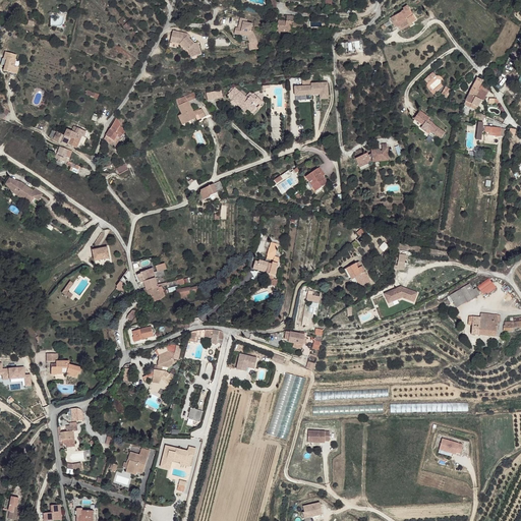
[(392,17),(395,23),(405,17),(405,16),(407,14),(408,15),(413,12),(407,5),(403,8),(392,17)]
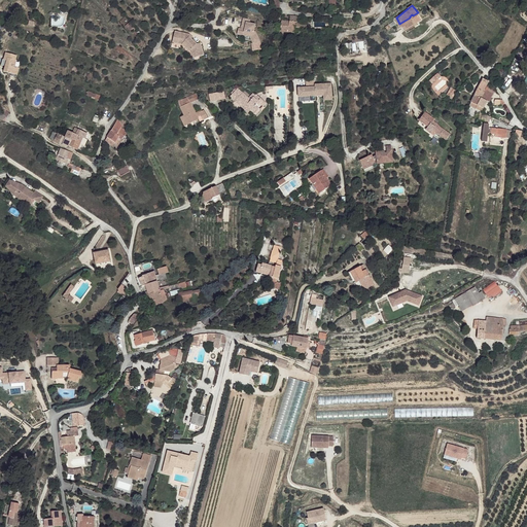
[(248,18),(242,16),(240,25),(241,25),(240,28),(237,27),(236,33),(249,35),(252,42),(258,39),(254,30),(252,30),(254,23),(248,22),(248,18)]
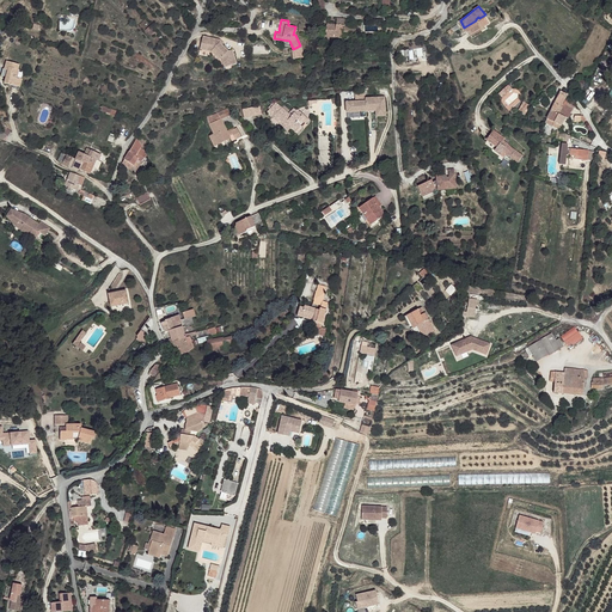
[(476,20),(464,28),(466,31),(469,30),(478,23),(476,20)]
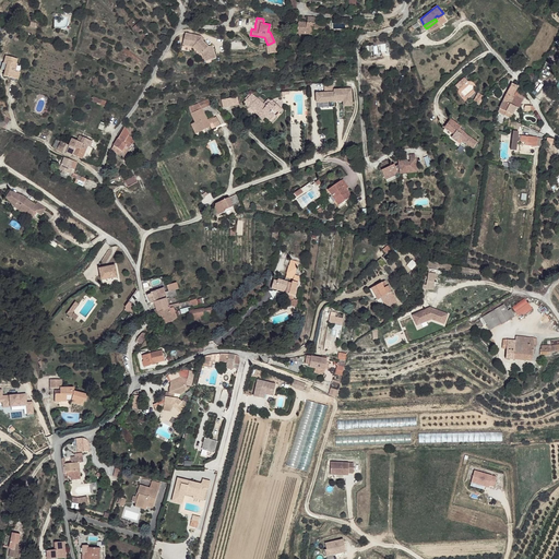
[(307,23),(297,22),(296,34),(312,35),(313,30),(313,26),(316,26),(316,25),(316,24),(313,24),(307,23)]
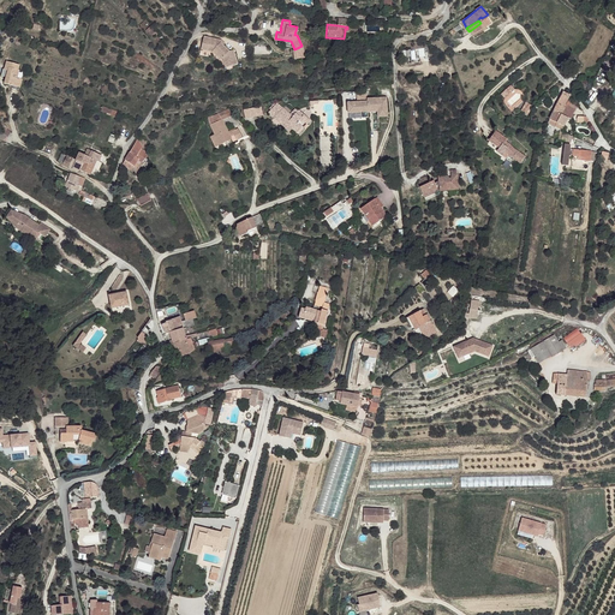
[(219,39),(203,36),(199,48),(212,52),(213,48),(222,58),(225,67),(237,64),(233,49),(228,51),(219,42),(219,39)]
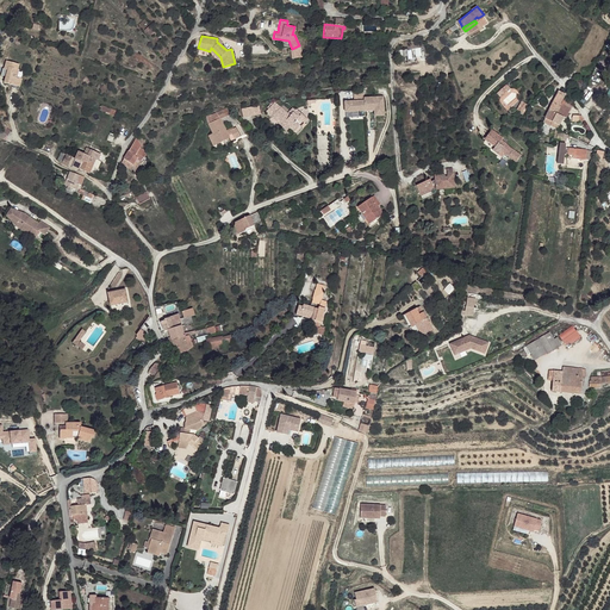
[(211,48),(210,51),(218,60),(221,57),(211,48)]
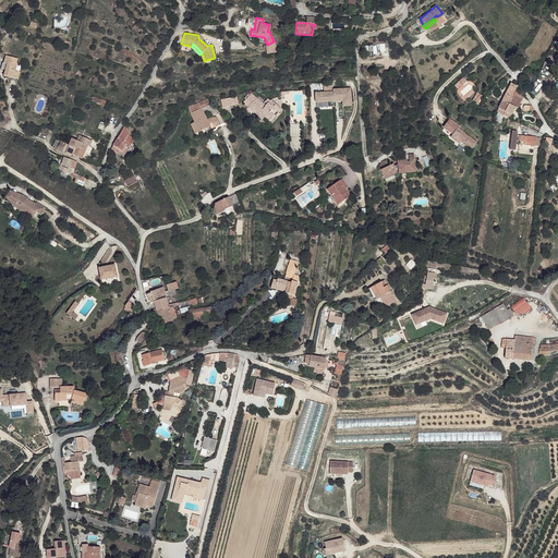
[(16,61),(5,58),(2,63),(7,65),(3,74),(3,76),(11,80),(11,81),(16,83),(21,70),(15,68),(16,64),(15,63),(16,61)]
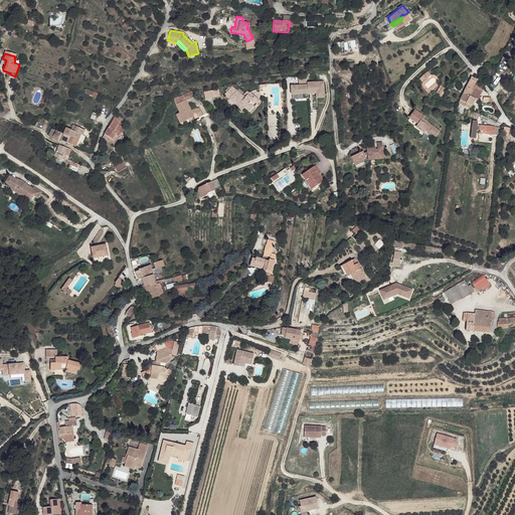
[(486,66),(483,74),(494,78),(497,70),(486,66)]
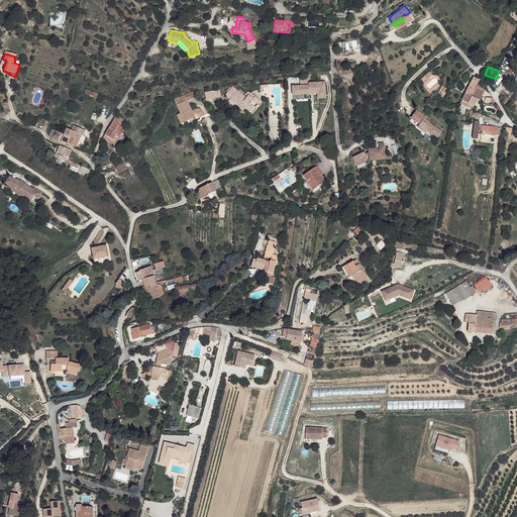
[(295,79),(295,86),(300,86),(300,82),(303,81),(303,78),(295,79)]
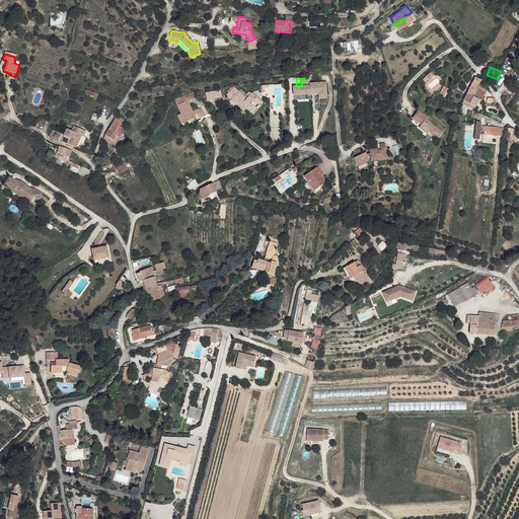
[(476,81),(474,80),(467,94),(472,97),(475,92),(480,81),(476,79),(476,81)]
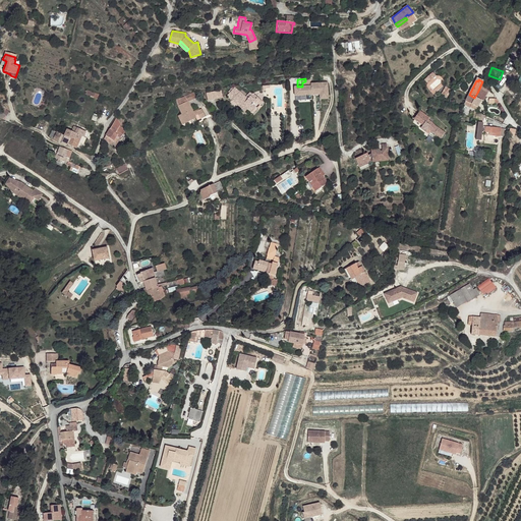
[(306,84),(305,81),(302,82),(302,87),(297,87),(290,88),(290,97),(298,96),(299,101),(307,100),(306,96),(306,87),(306,84)]
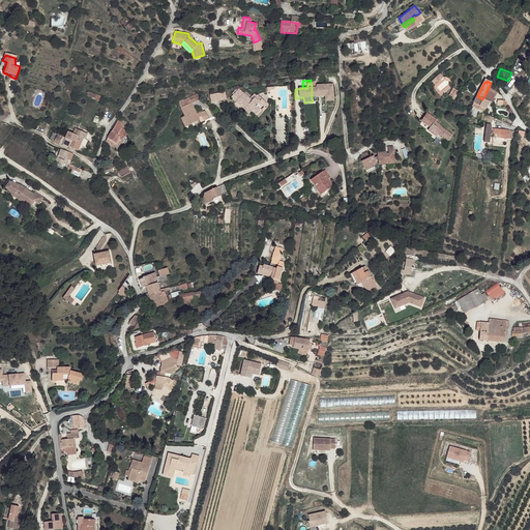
[(324,85),(312,86),(312,88),(312,97),(321,96),(321,101),(329,100),(328,88),(324,88),(324,85)]
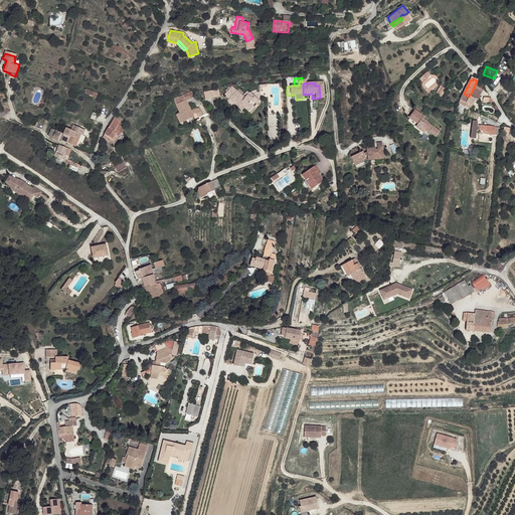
[(231,86),(224,94),(236,105),(239,103),(246,110),(250,106),(246,103),(252,97),(248,93),(247,94),(245,92),(242,96),(231,86)]
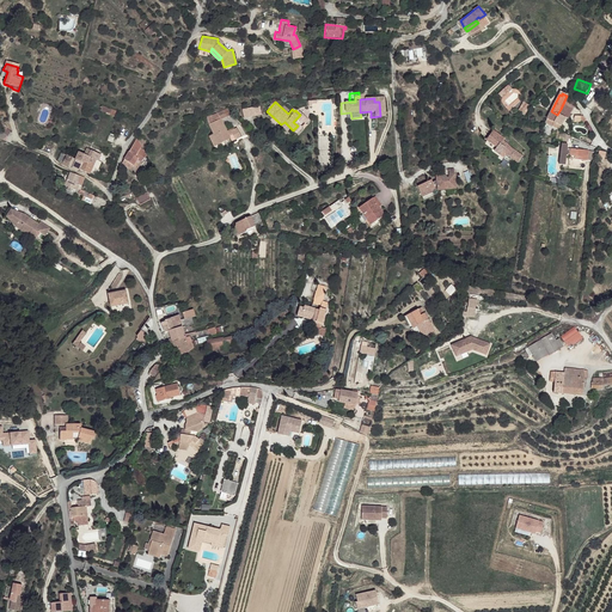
[(522,115),(530,106),(525,102),(518,110),(522,115)]
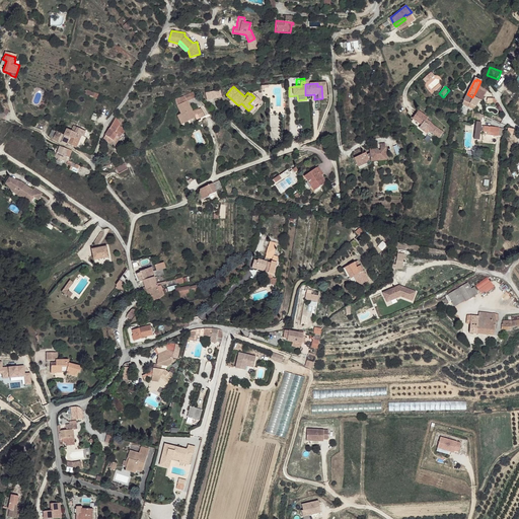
[(221,89),(207,94),(209,101),(222,96),(221,89)]
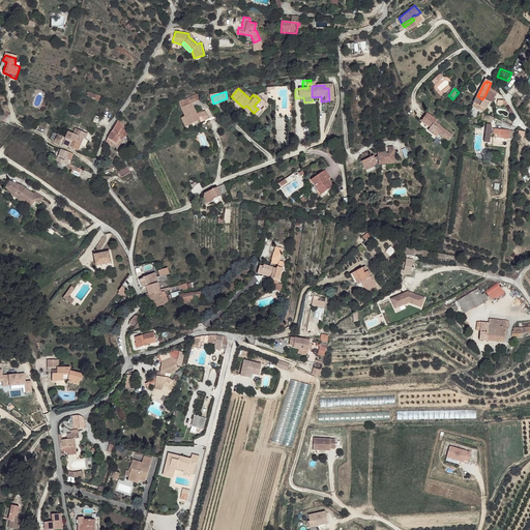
[(196,93),(188,97),(190,101),(199,98),(196,93)]
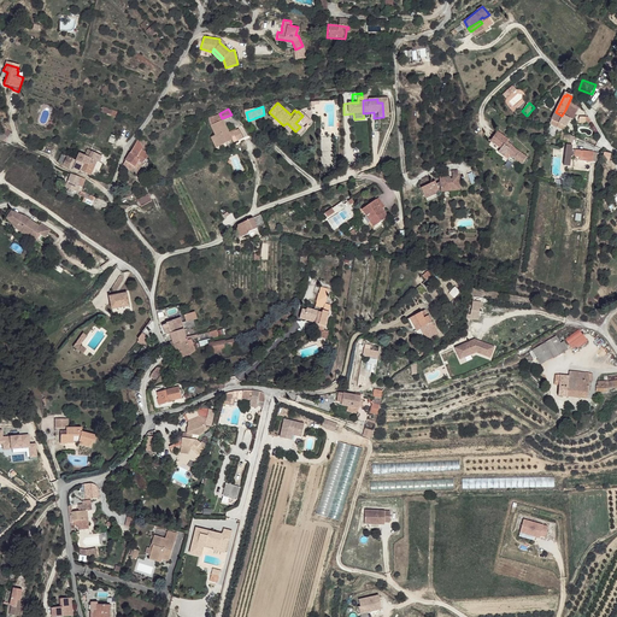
[(565,110),(562,116),(569,118),(573,121),(575,115),(565,110)]
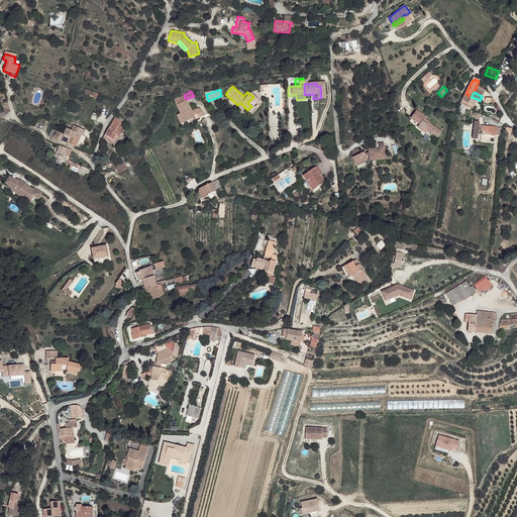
[(471,97),(466,94),(461,101),(468,104),(471,97)]
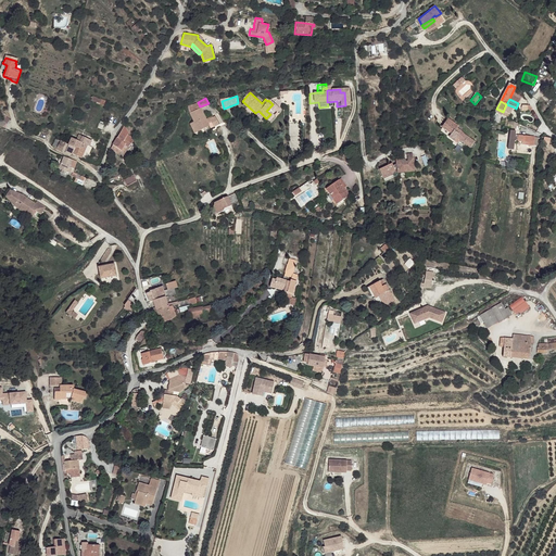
[(198,102),(187,106),(189,112),(200,106),(198,102)]
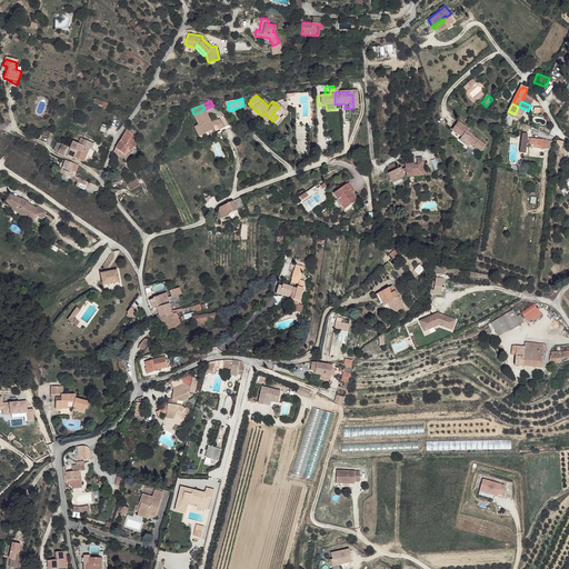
[(279,107),(272,113),(277,117),(278,118),(285,111),(279,107)]
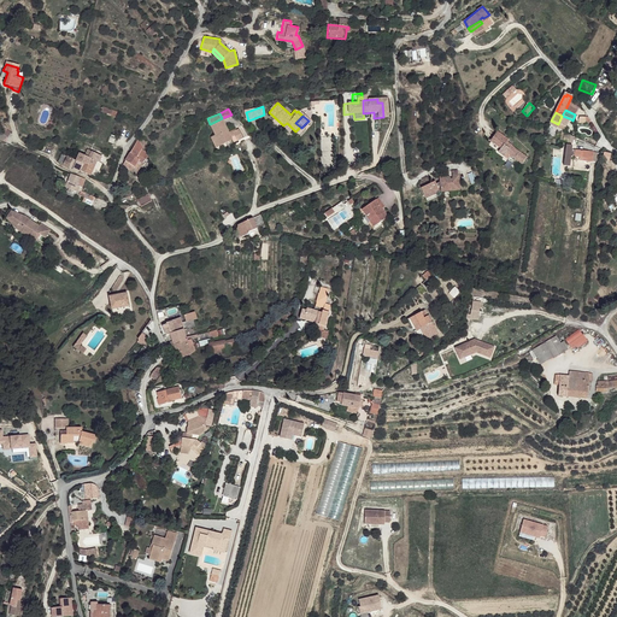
[(562,116),(558,124),(562,125),(564,127),(569,118),(562,116)]
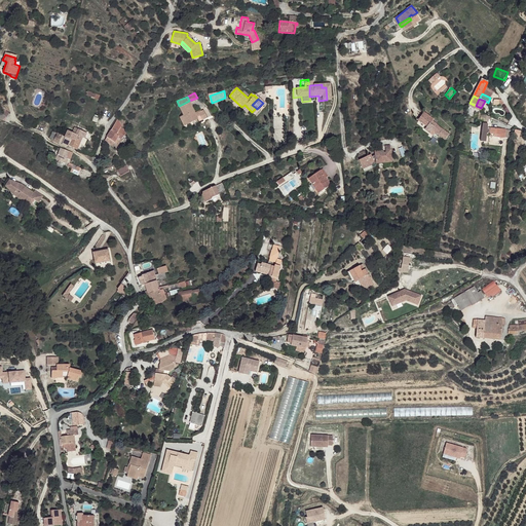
[(189,101),(179,106),(184,115),(188,124),(198,119),(197,117),(200,115),(202,120),(208,117),(203,109),(201,111),(195,113),(194,112),(189,101)]
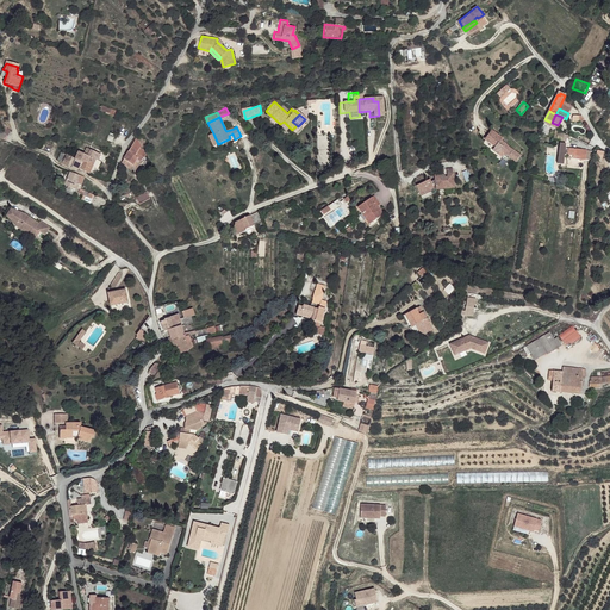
[(552,123),(545,119),(542,123),(554,129),(555,124),(552,123)]
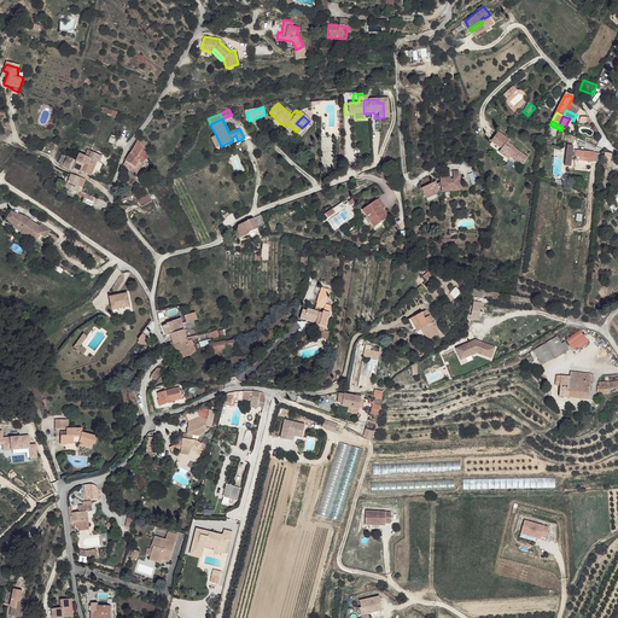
[(287,123),(284,126),(293,135),(296,132),(287,123)]
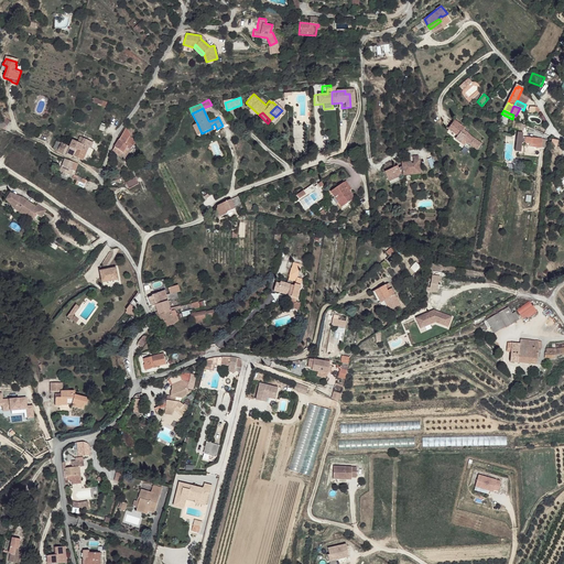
[(0,119),(0,122),(7,127),(10,120),(2,116),(0,119)]
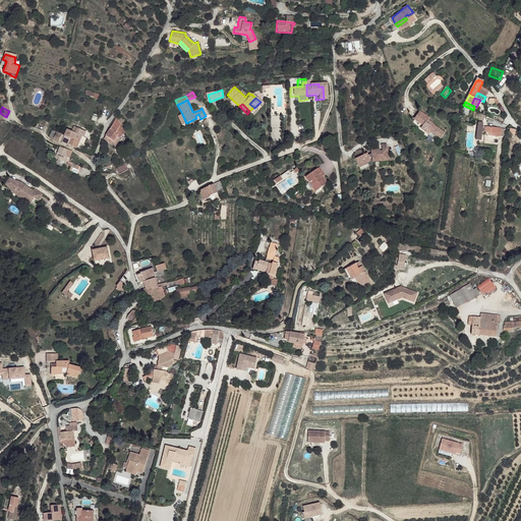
[(420,112),(417,116),(428,121),(429,119),(420,112)]
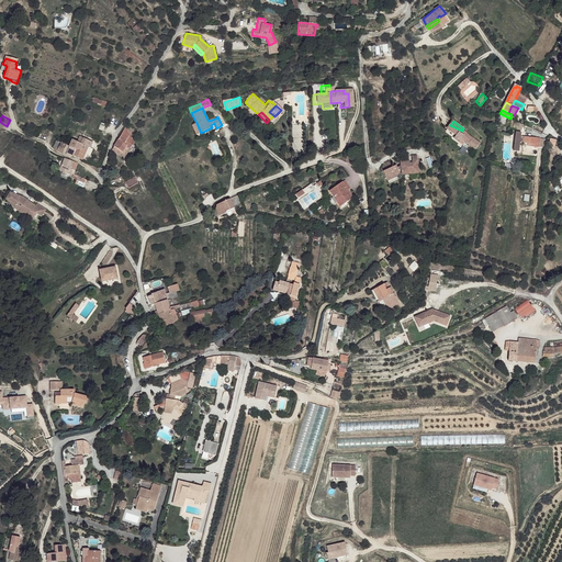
[(20,124),(12,133),(20,135),(23,136),(26,128),(20,124)]
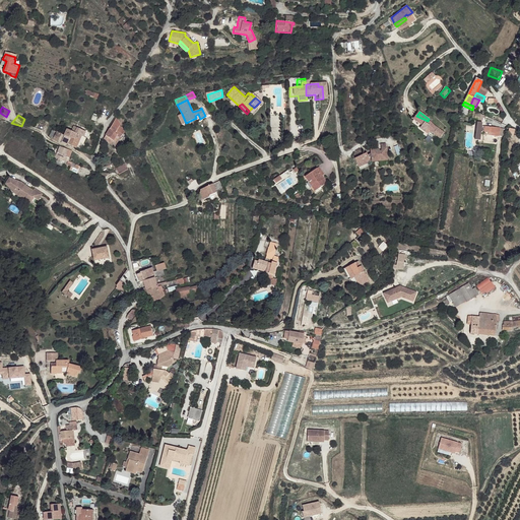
[(428,121),(416,116),(413,120),(423,127),(420,129),(426,133),(428,130),(431,132),(440,139),(445,133),(428,121)]
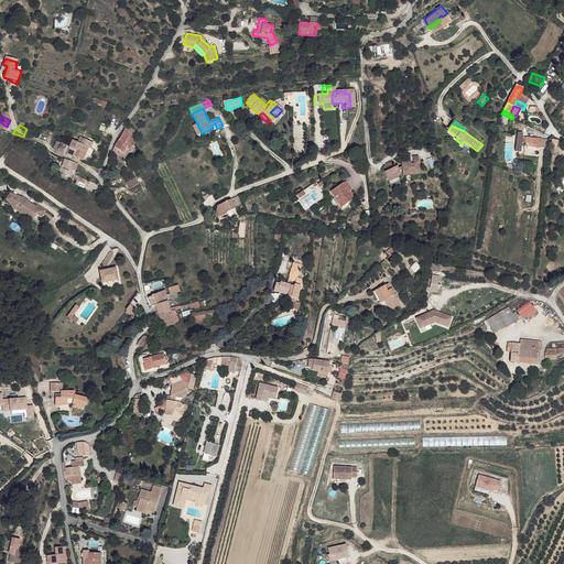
[(117,143),(115,147),(123,152),(128,147),(129,149),(134,143),(132,137),(128,136),(130,133),(126,127),(119,141),(117,143)]
